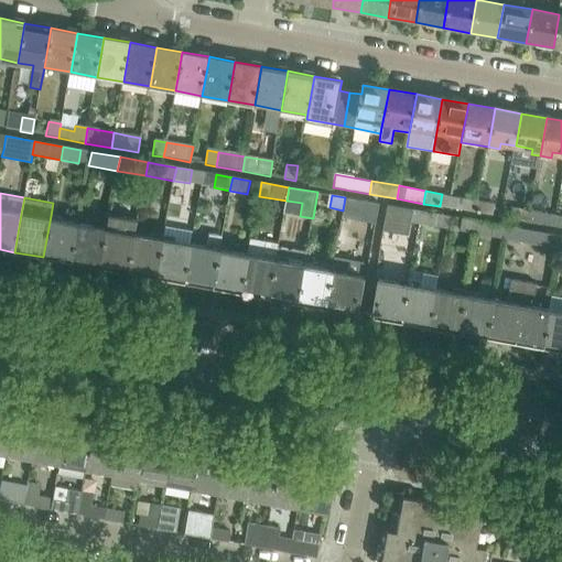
[(358,213),(360,201),(345,197),(343,211),(358,213)]
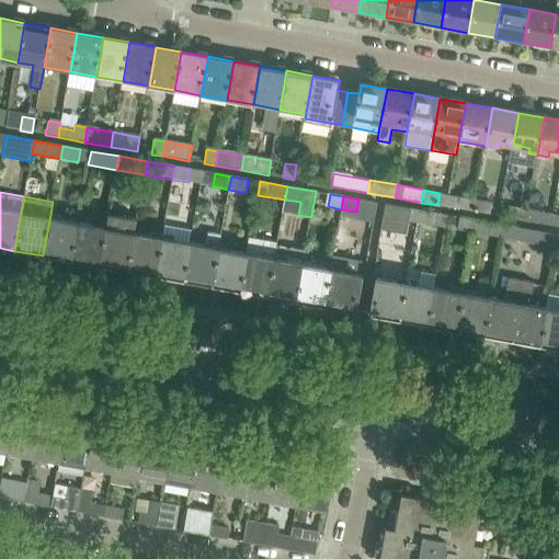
[(457,196),(455,208),(474,212),(476,200),(457,196)]
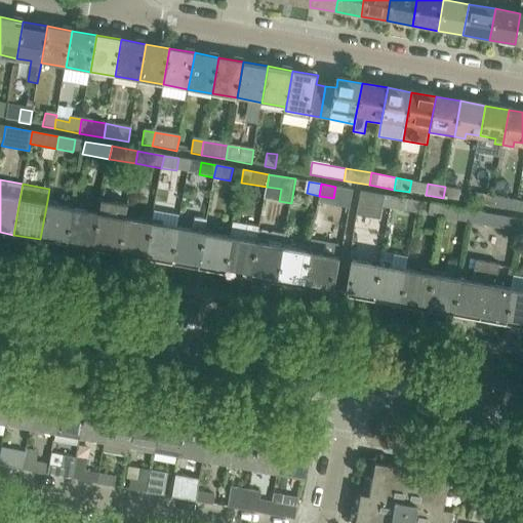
[(443,198),(460,201),(463,190),(445,187),(443,198)]
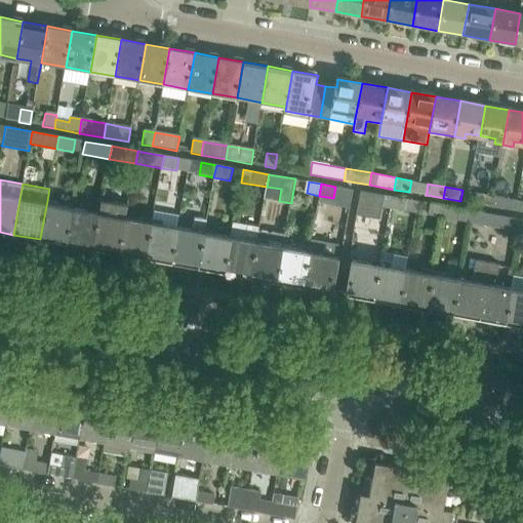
[(165,212),(179,215),(185,193),(170,189),(165,212)]
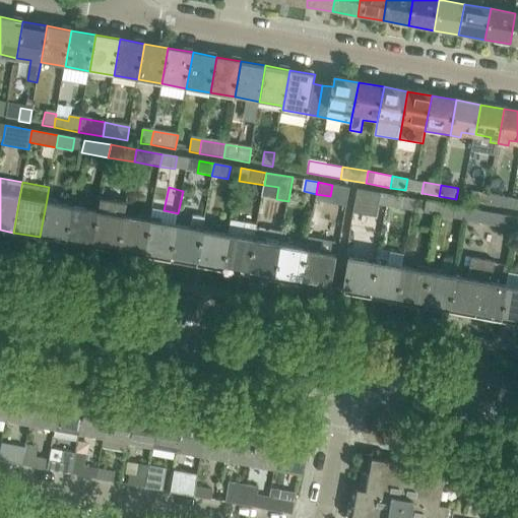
[(386,206),(388,195),(358,189),(353,213),(376,217),(379,205),(386,206)]
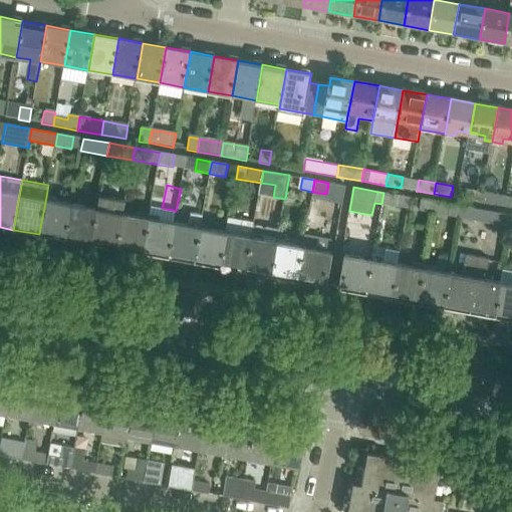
[(467,188),(465,200),(481,203),(483,191),(467,188)]
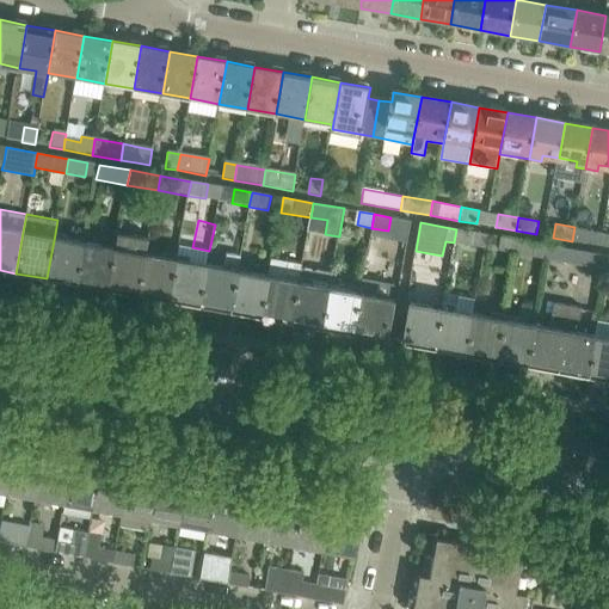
[(574,227),(572,241),(591,244),(594,231),(574,227)]
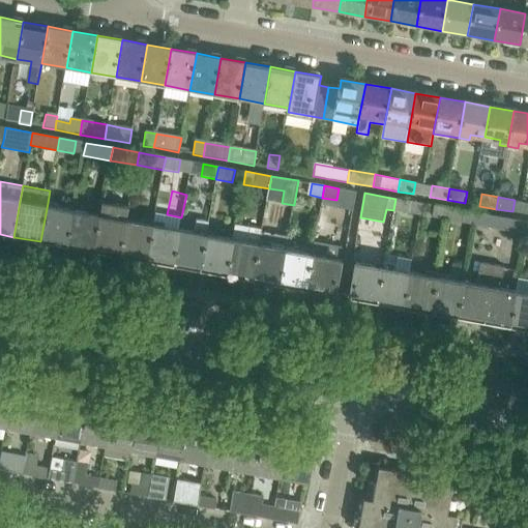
[(100,213),(93,252),(120,256),(121,250),(126,222),(129,204),(104,199),(100,213)]
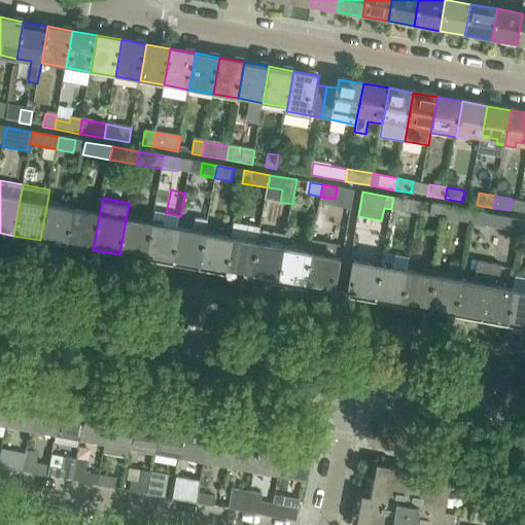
[(393,198),(391,209),(409,212),(411,201),(393,198)]
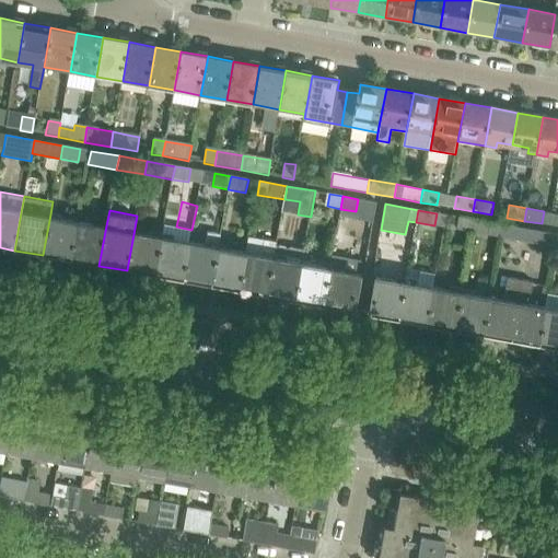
[(70,260),(77,223),(61,221),(61,217),(50,214),(43,255),(70,260)]
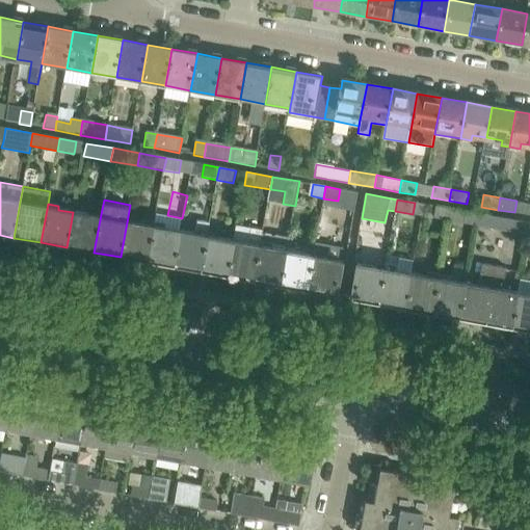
[(433,218),(448,220),(450,209),(435,206),(433,218)]
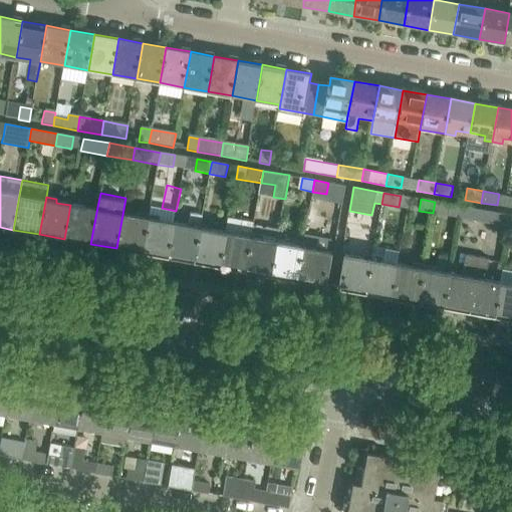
[(462,207),(435,202),(433,213),(460,218),(462,207)]
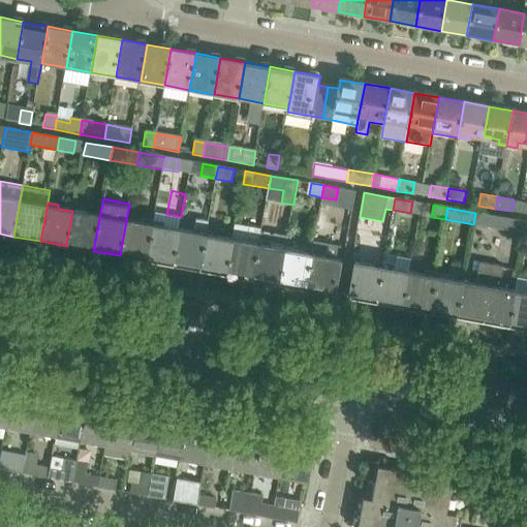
[(66,246),(93,251),(100,213),(88,211),(88,214),(72,211),(66,246)]
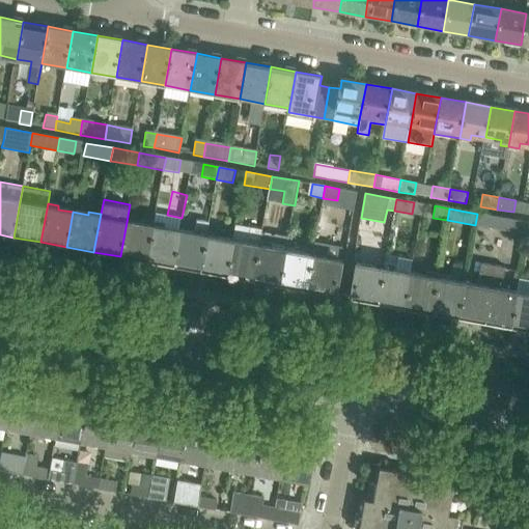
[(489,228),(491,216),(477,214),(475,225),(489,228)]
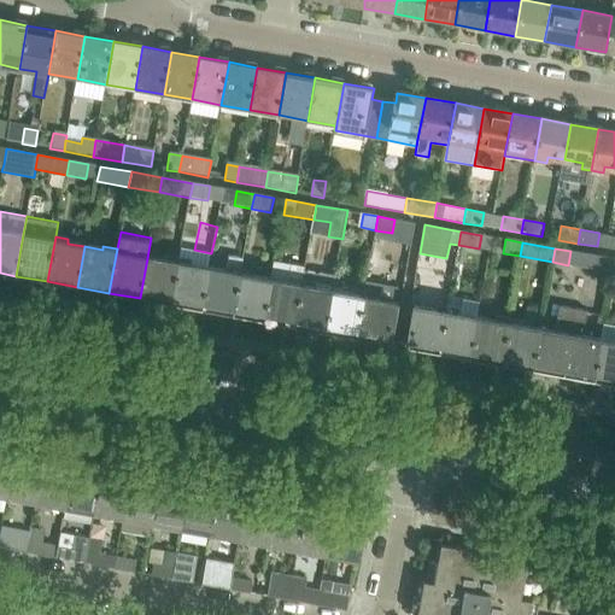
[(570,251),(568,265),(583,268),(585,253),(570,251)]
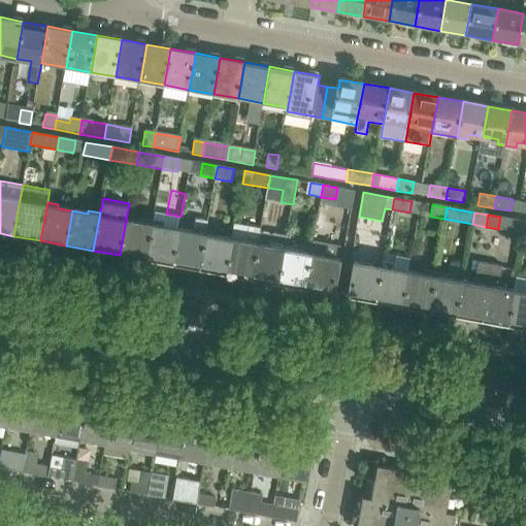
[(515,220),(500,217),(498,229),(513,232),(515,220)]
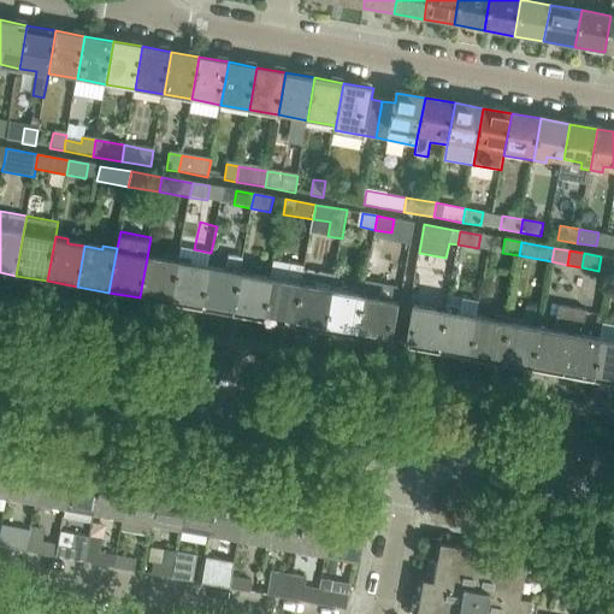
[(147,258),(141,290),(140,297),(170,303),(178,259),(165,257),(165,260),(147,258)]
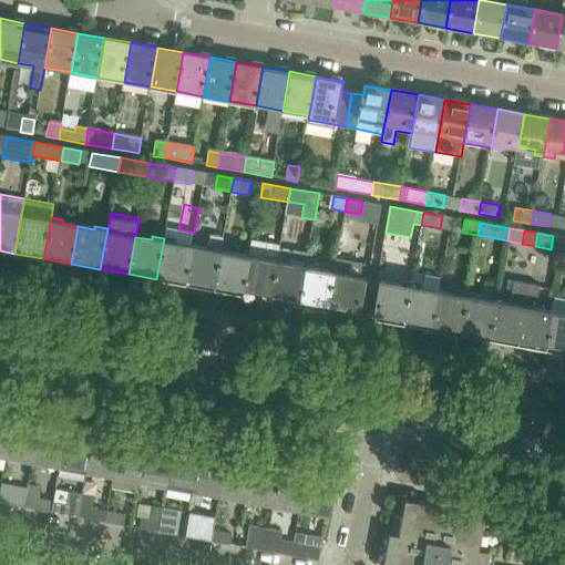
[(192,247),(184,285),(213,289),(221,248),(222,238),(211,236),(207,249),(192,247)]
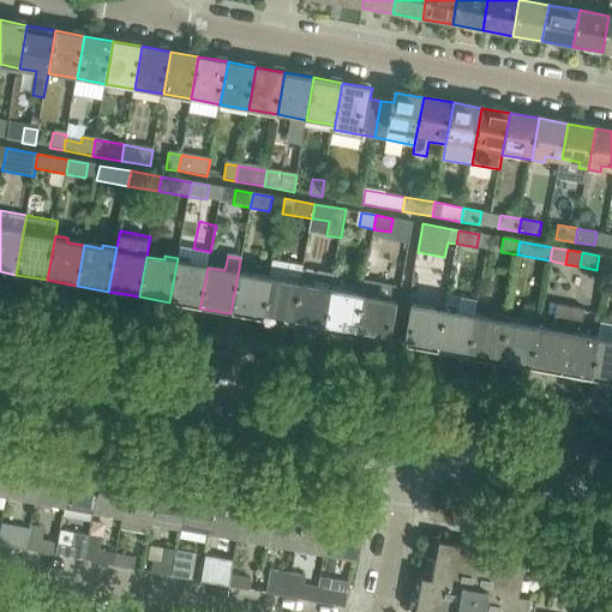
[(178,258),(169,303),(199,309),(203,289),(208,268),(190,264),(190,261),(178,258)]
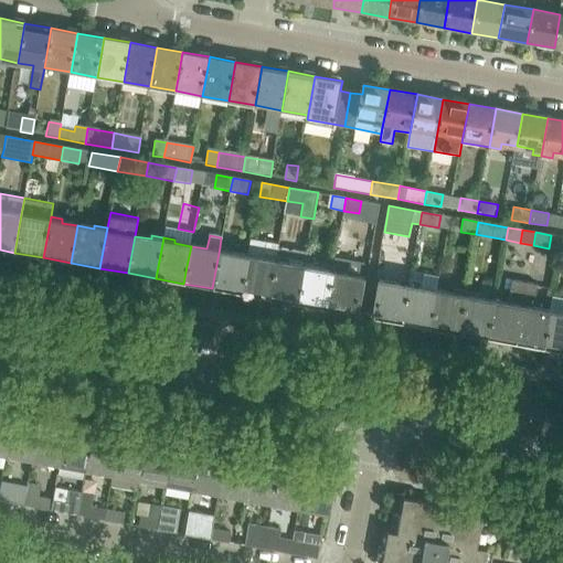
[(246,266),(242,294),(269,299),(279,246),(280,243),(252,237),(248,256),(246,266)]
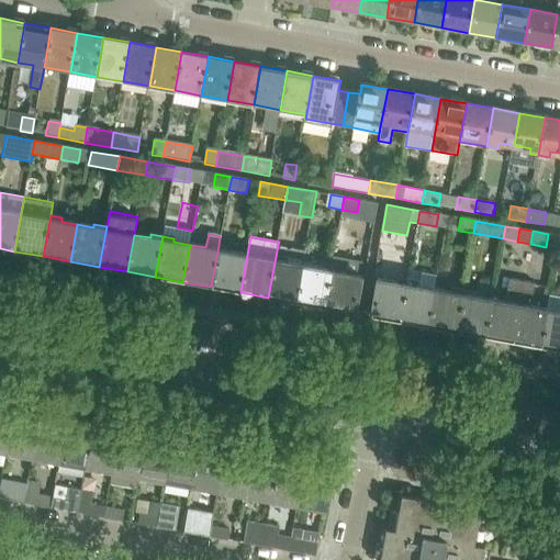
[(278,245),(268,298),(297,303),(303,265),(305,250),(278,245)]
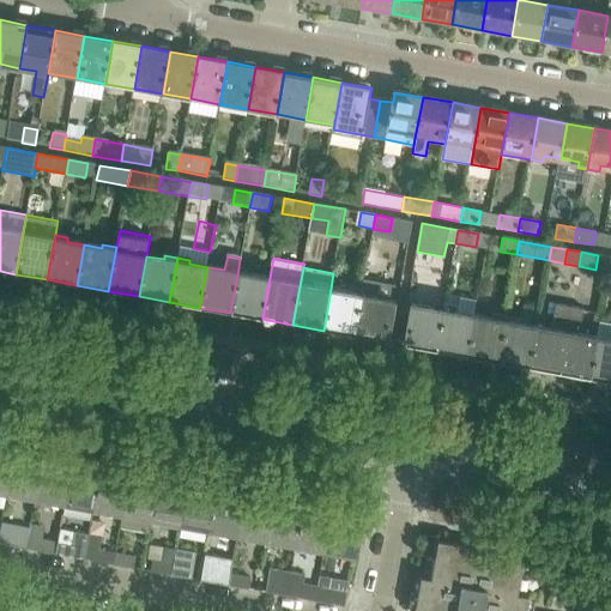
[(239,268),(230,313),(262,319),(270,278),(252,274),(252,271),(239,268)]
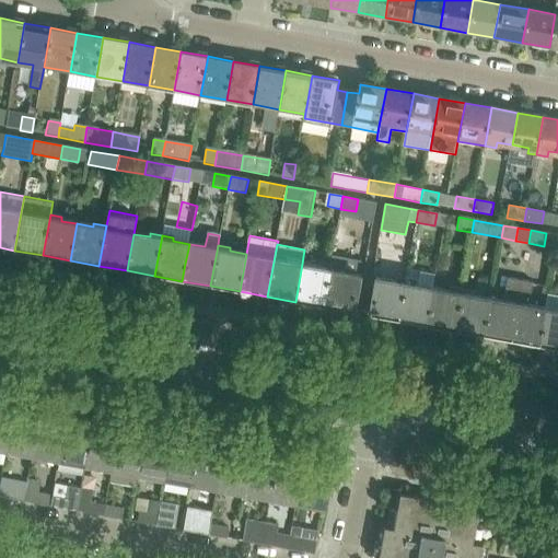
[(330,266),(324,306),(353,312),(360,275),(363,259),(333,254),(330,266)]
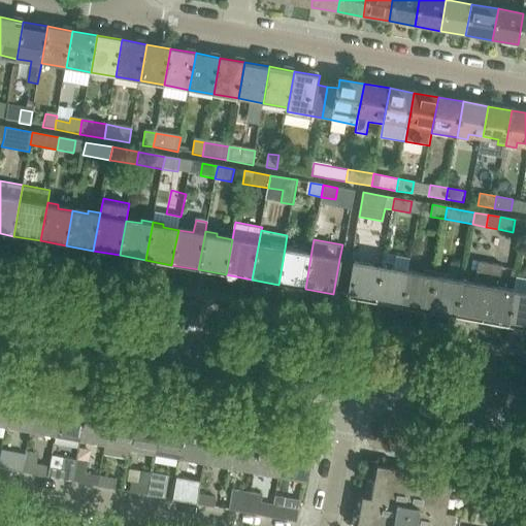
[(300,252),(285,249),(278,285),(305,289),(311,251),(300,249),(300,252)]
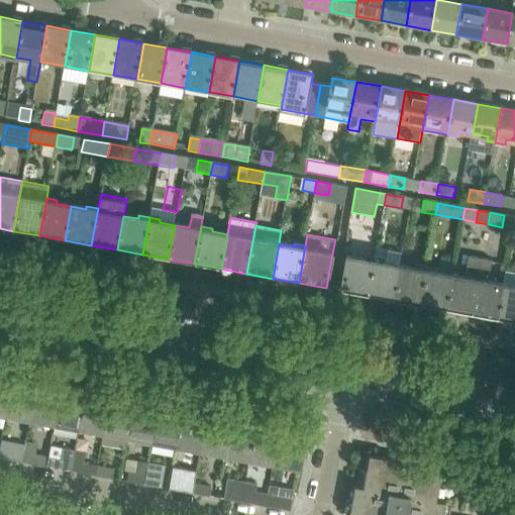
[(341,291),(369,296),(375,258),(364,255),(364,259),(347,255),(341,291)]
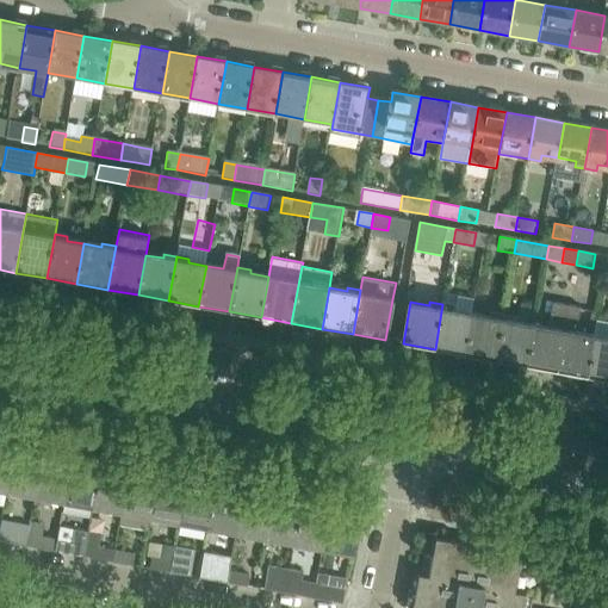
[(466,354),(472,314),(456,310),(456,306),(442,304),(435,349),(466,354)]
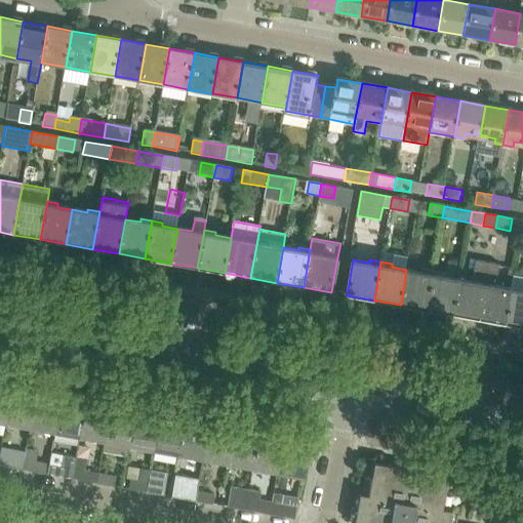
[(474,282),(459,279),(453,315),(479,319),(489,265),(478,263),(475,279),(474,282)]
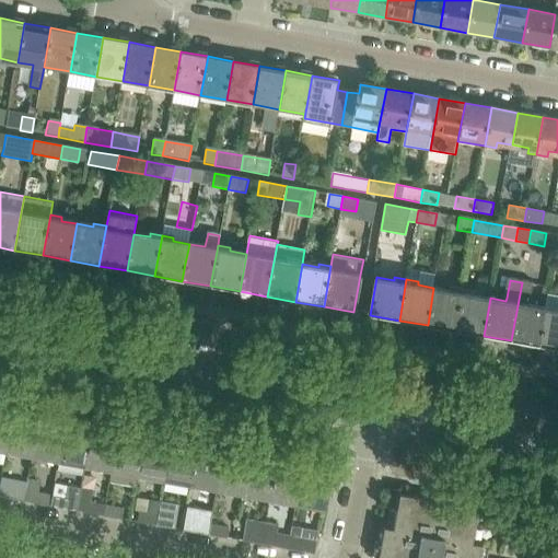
[(541,346),(547,309),(530,305),(531,302),(533,285),(522,282),(511,340),(541,346)]
